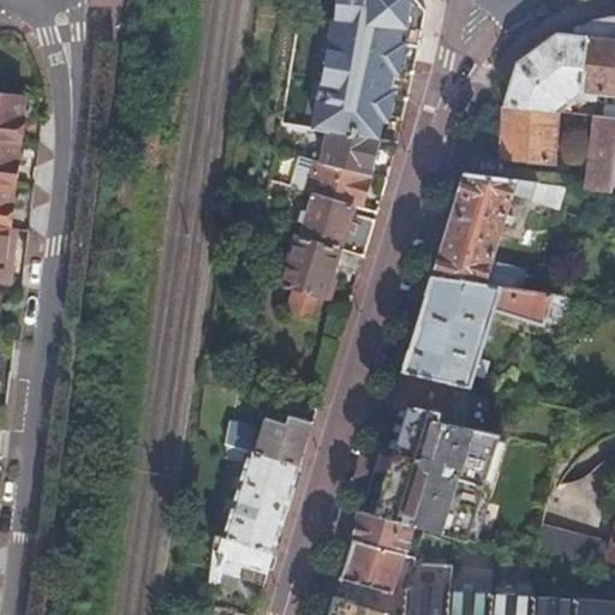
[(415,0),(345,0),(342,37),(390,41),(388,55),(378,54),(372,115),(402,120),(425,13),(415,0)]
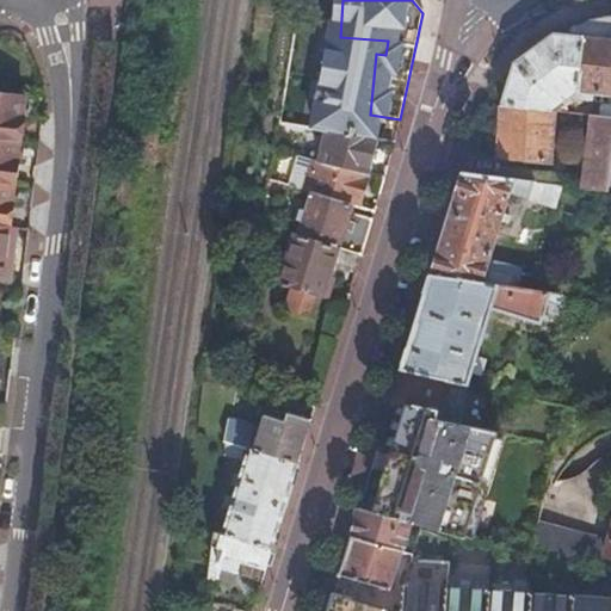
[(514,60),(501,105),(555,111),(568,94),(572,94),(572,97),(590,99),(591,92),(610,94),(610,12),(604,13),(594,16),(588,17),(586,34),(553,31),(538,39),(525,49),(514,60)]
